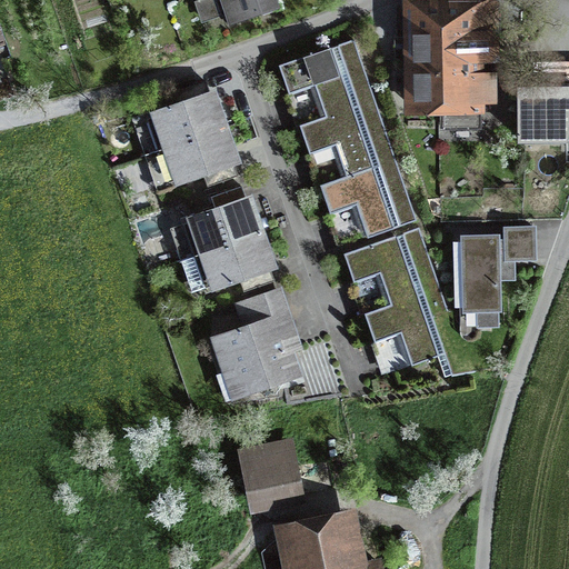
[(200,0),(213,37),(282,13),(278,0),(200,0)]
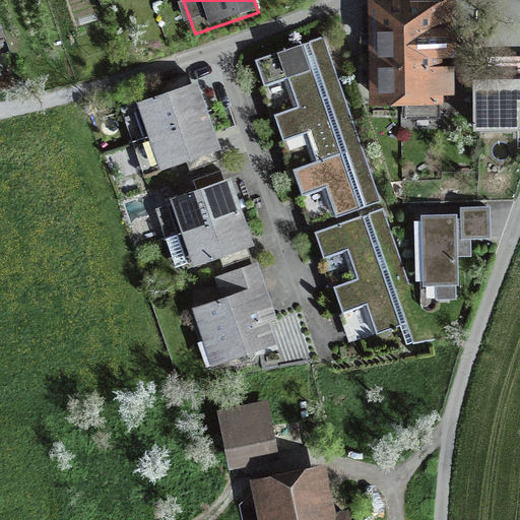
[(459,1),(372,3),(374,113),(461,111),(459,1)]
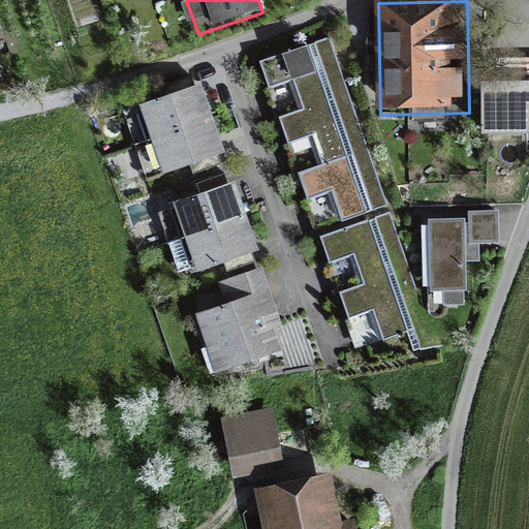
[(0,18),(0,49),(9,47),(0,18)]
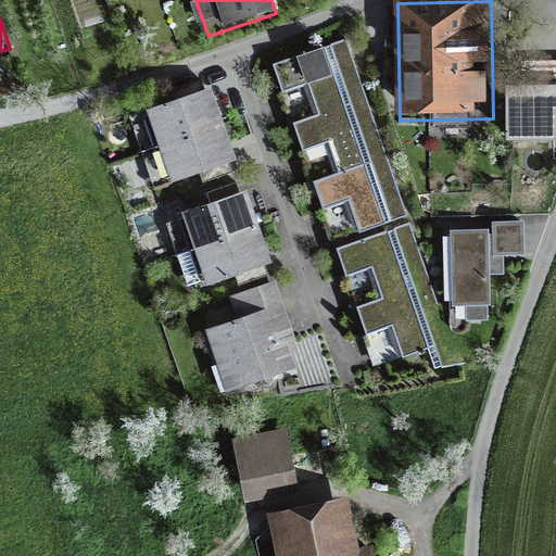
[(319,113),(365,97),(344,38),(275,63),(285,90),(308,81),(319,113)]
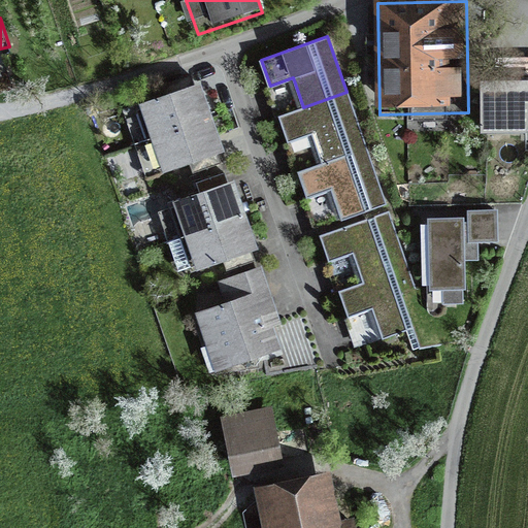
[(497,80),(527,79),(527,58),(496,59),(497,80)]
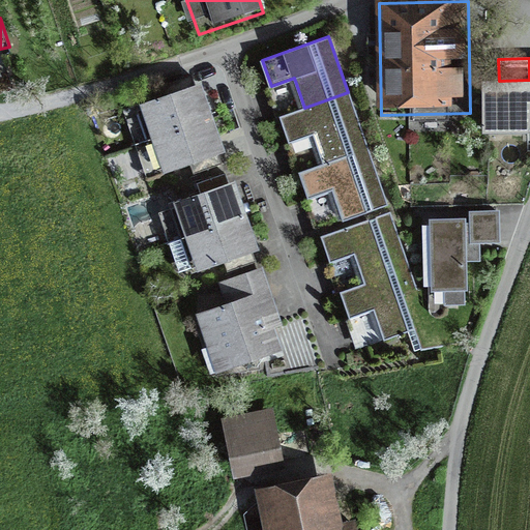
[(143,141),(206,119),(192,75),(163,85),(168,99),(134,112),(143,141)]
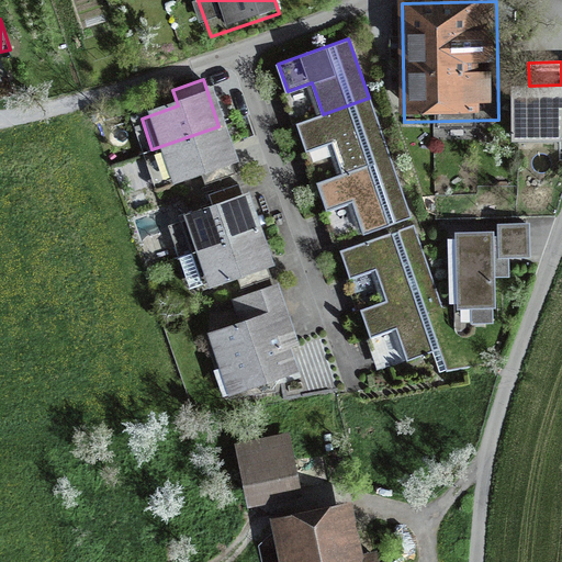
[(561,139),(561,85),(529,86),(512,86),(513,146),(561,144),(561,139)]
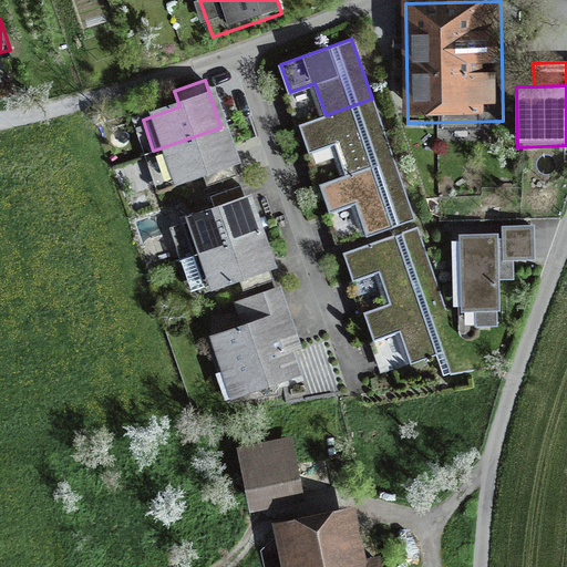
[(372,99),(326,115),(300,124),(310,152),(334,144),(344,174),(392,157),(372,99)]
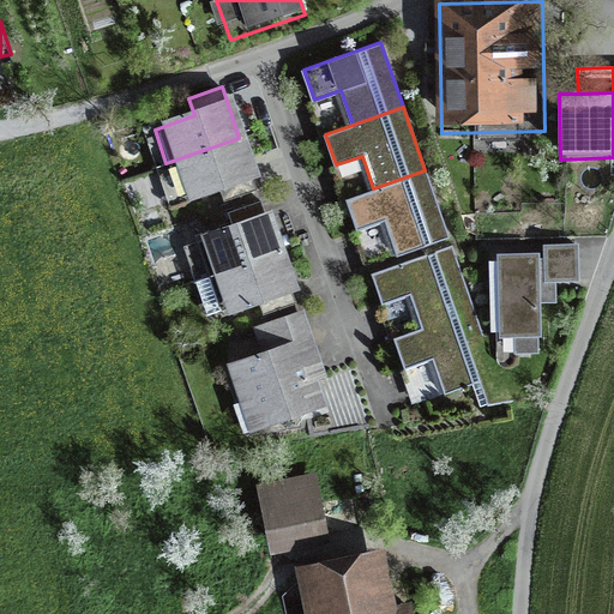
[(239,138),(166,163),(178,198),(218,184),(224,200),(257,190),(239,138)]
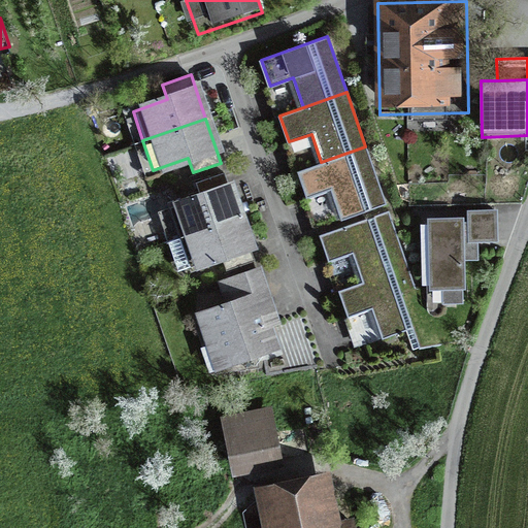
[(365,146),(321,162),(297,171),(306,197),(331,189),(341,218),(362,210),(364,218),(388,209),(365,146)]
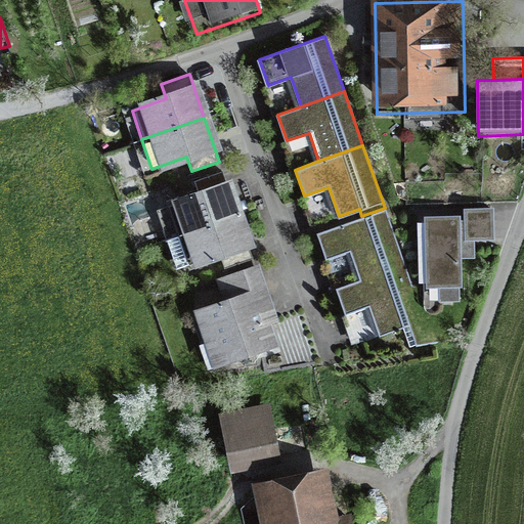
[(174,236),(236,215),(222,171),(195,180),(201,195),(165,208),(174,236)]
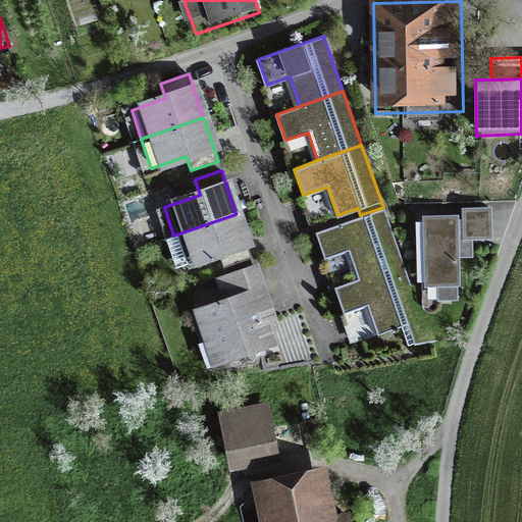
[(359,279),(403,264),(383,207),(360,215),(314,231),(324,260),(349,251),(359,279)]
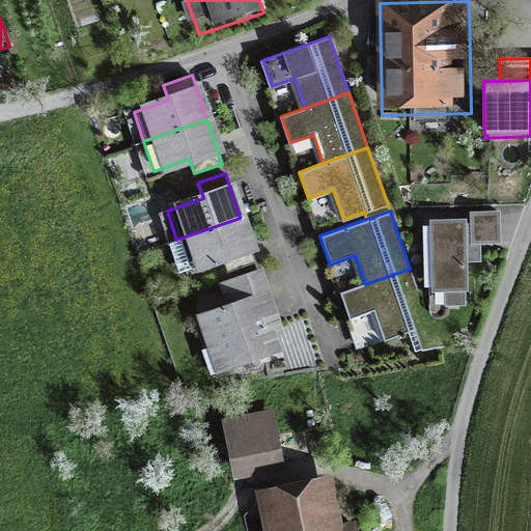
[(499,213),(472,213),(472,222),(473,242),(480,242),(500,241),(499,213)]
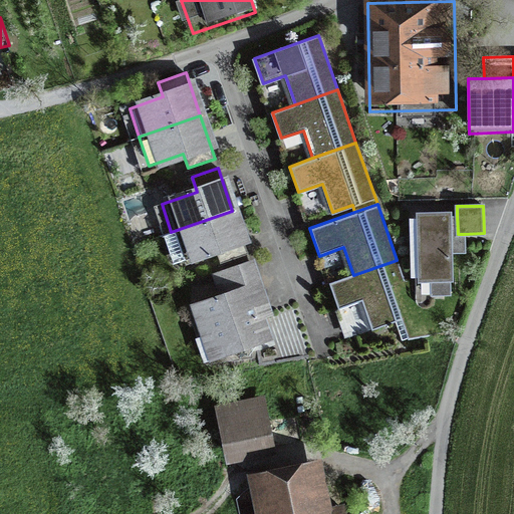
[(232,211),(171,232),(164,234),(174,263),(216,248),(221,261),(247,252),(232,211)]
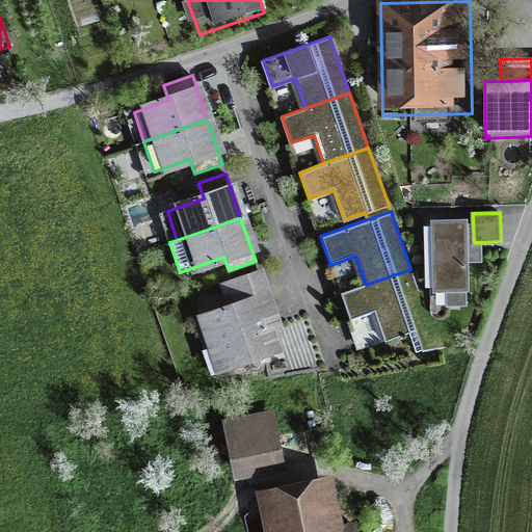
[(473,222),(433,223),(435,289),(447,289),(447,303),(468,303),(467,261),(481,261),(481,242),(474,242),(473,222)]
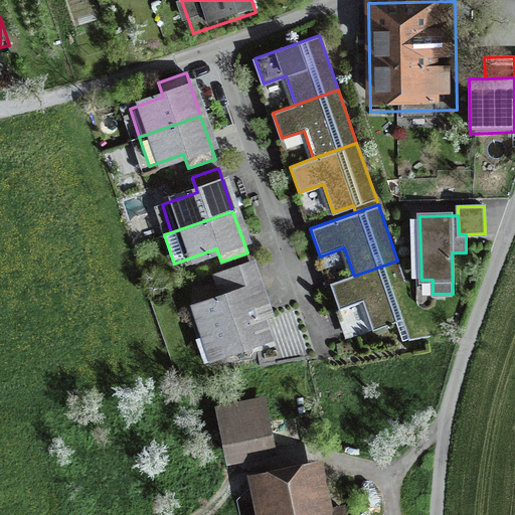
[(397,261),(354,276),(331,285),(339,308),(361,300),(372,329),(403,318),(416,313),(405,281),(397,261)]
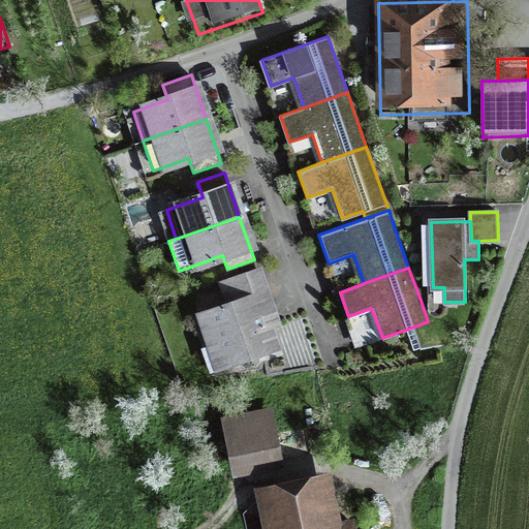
[(223,303),(194,312),(216,376),(288,352),(260,269),(217,283),(223,303)]
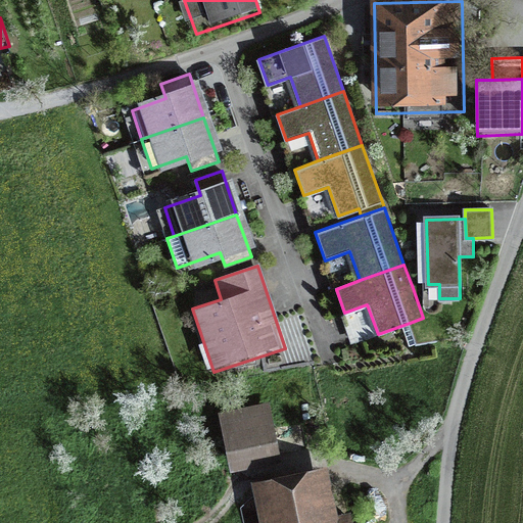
[(270,405),(225,414),(236,463),(282,452),(270,405)]
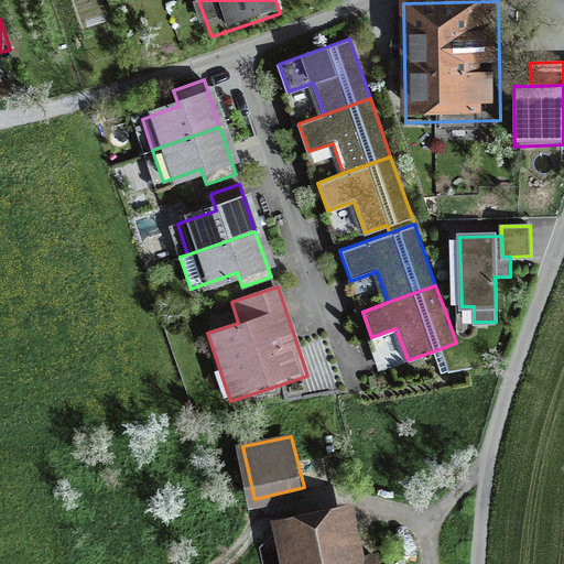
[(368,563),(357,512),(281,531),(286,563),(368,563)]
